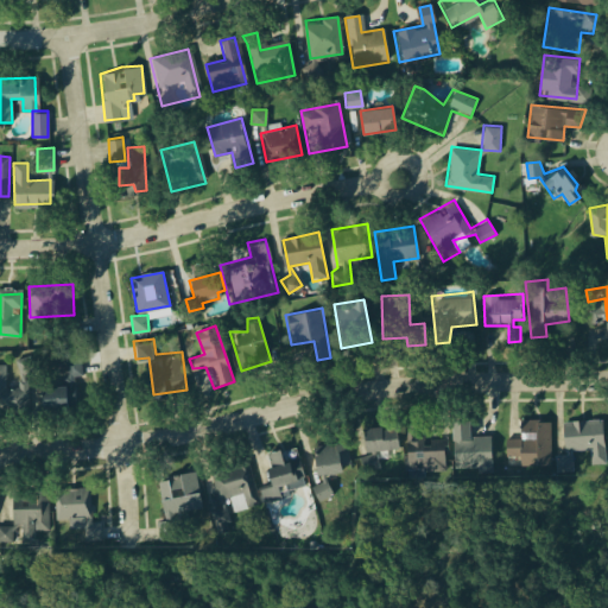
[(36,374),(63,372),(62,353),(81,352),(82,373),(73,377),(75,407),(38,411),(36,374)]
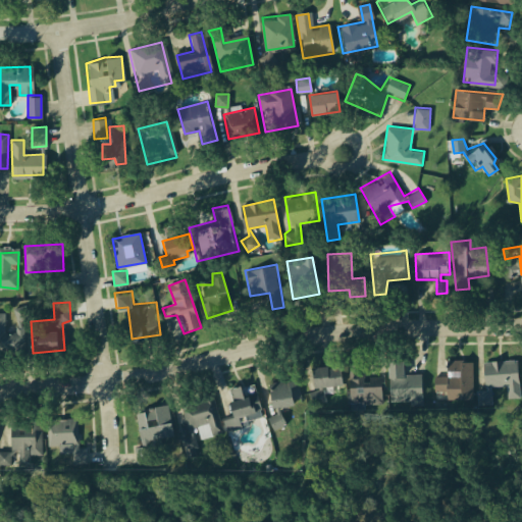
[(11,309),(25,304),(29,314),(16,323),(11,309)]
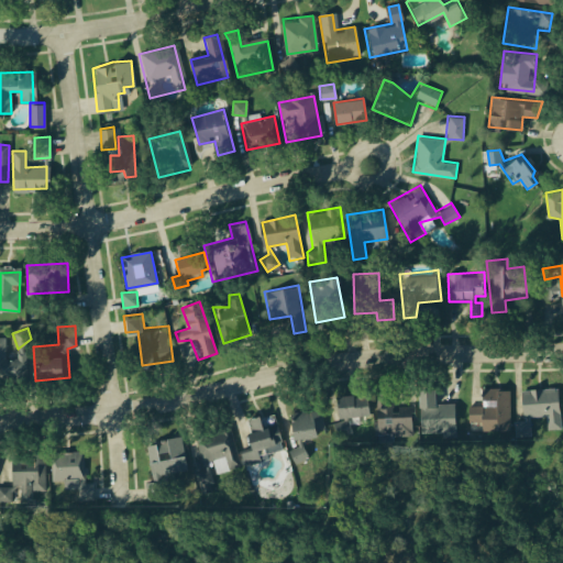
[(0,338),(1,338),(1,359),(14,360),(14,349),(18,349),(25,349),(25,381),(0,381),(0,338)]
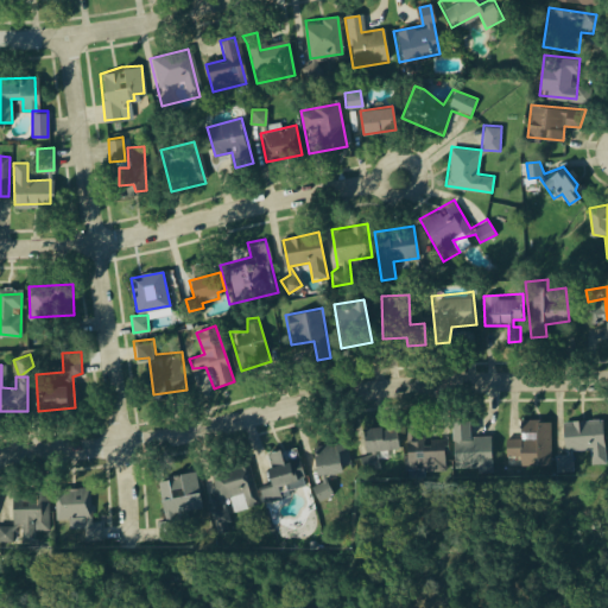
[(559,418),(605,413),(607,448),(570,451),(571,469),(558,470),(557,457),(563,450),(559,418)]
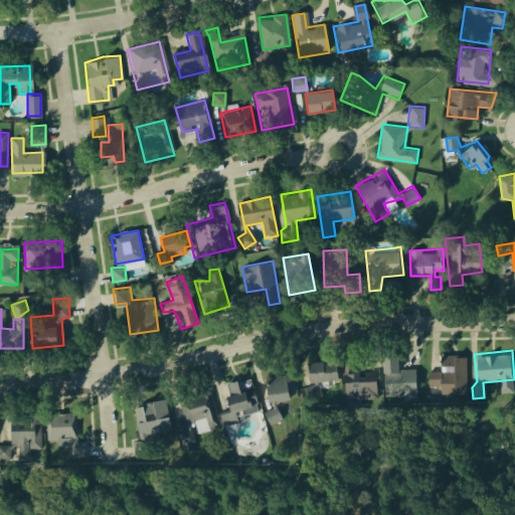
[(381,356),(396,355),(397,370),(415,369),(417,395),(385,398),(381,356)]
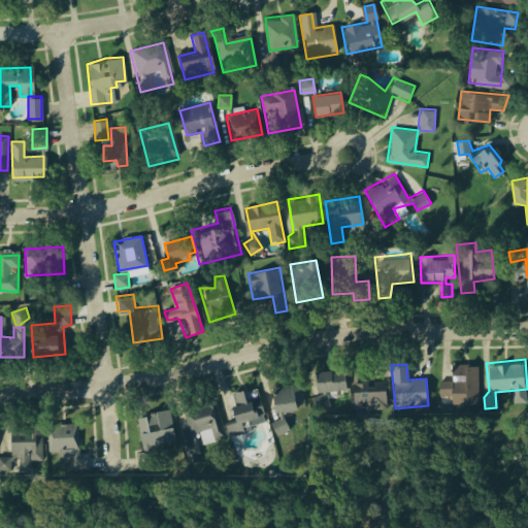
[(440,381),(454,381),(454,364),(480,364),(479,404),(439,403),(440,381)]
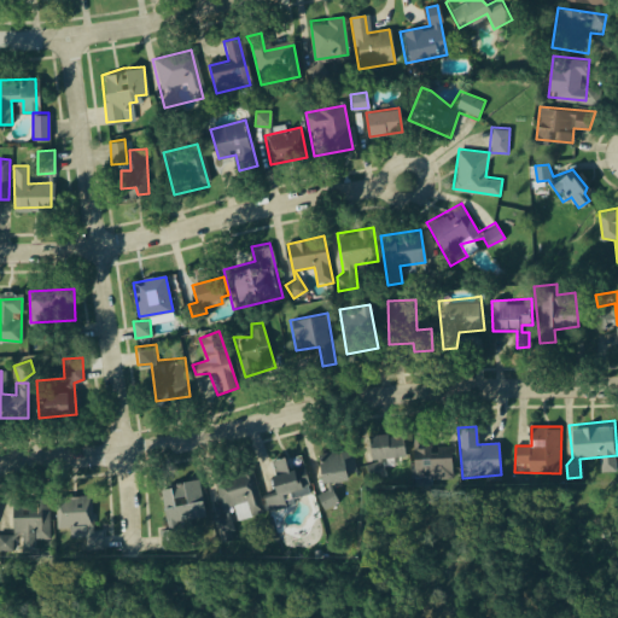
[(413,432),(426,431),(429,450),(452,449),(454,476),(417,479),(413,432)]
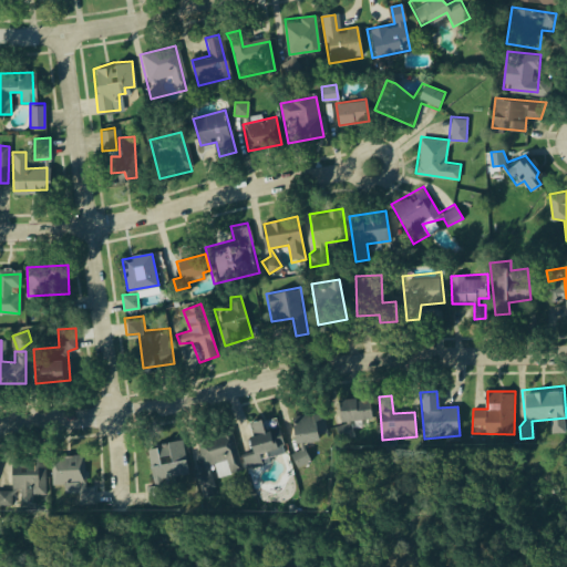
[(359,437),(339,440),(338,428),(346,426),(341,402),(372,398),(375,421),(357,423),(359,437)]
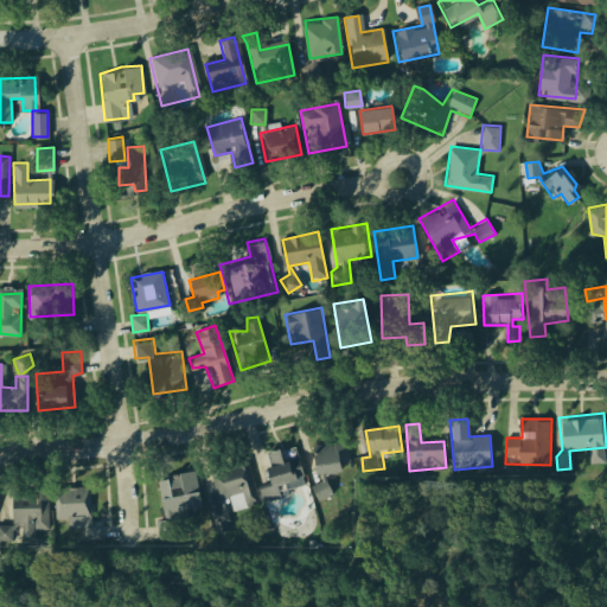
[(312,445),(347,440),(351,466),(315,471),(312,445)]
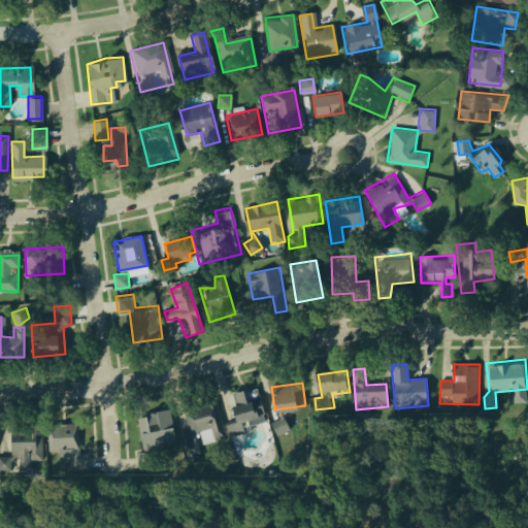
[(233,395),(257,388),(269,423),(244,428),(246,434),(230,439),(226,425),(236,422),(232,406),(236,405),(233,395)]
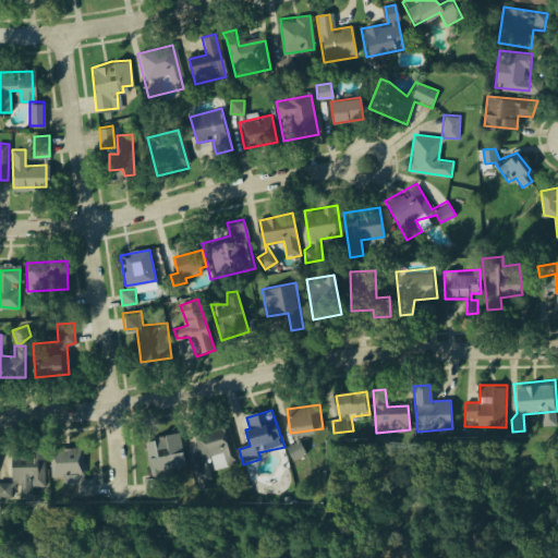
[(217,486),(197,490),(192,469),(205,465),(196,429),(227,421),(239,463),(227,465),(223,452),(208,456),(217,486)]
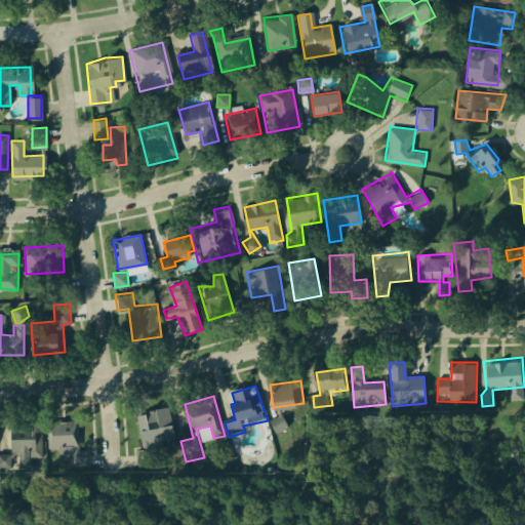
[(133,412),(170,404),(178,438),(140,446),(133,412)]
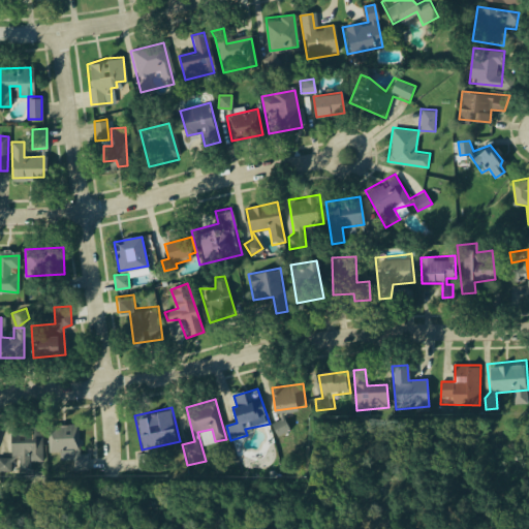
[(270,424),(284,415),(291,431),(277,438),(270,424)]
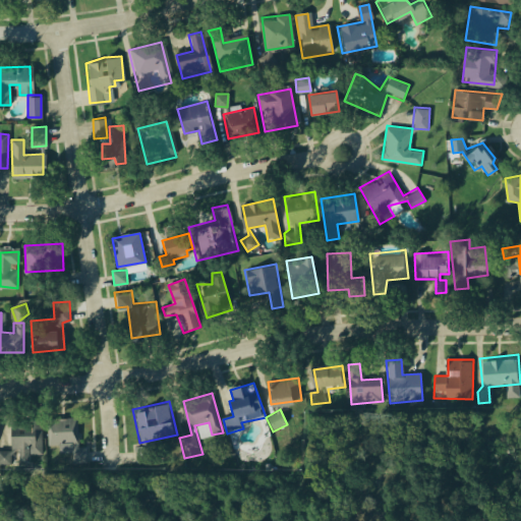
[(47,419),(77,417),(79,449),(85,448),(87,462),(73,463),(72,444),(49,445),(47,419)]
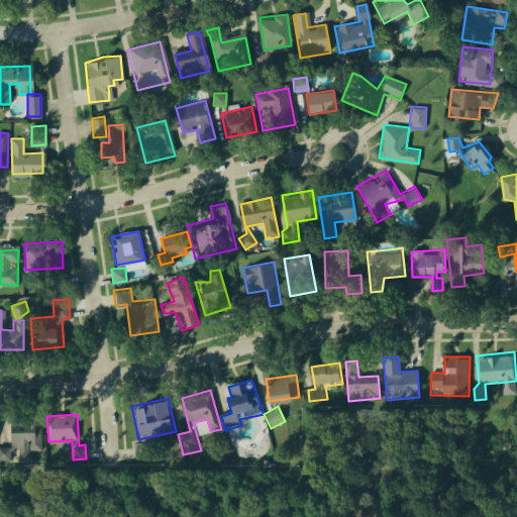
[(12,447),(18,447),(18,455),(29,455),(29,451),(45,451),(44,417),(12,417),(12,446),(12,447)]
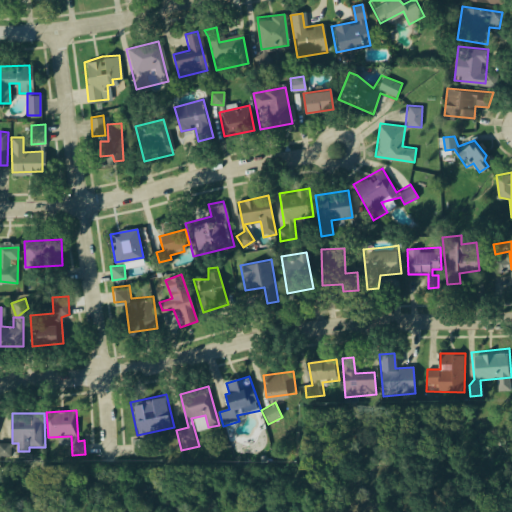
[(130,438),(137,438),(139,454),(131,454),(130,438)]
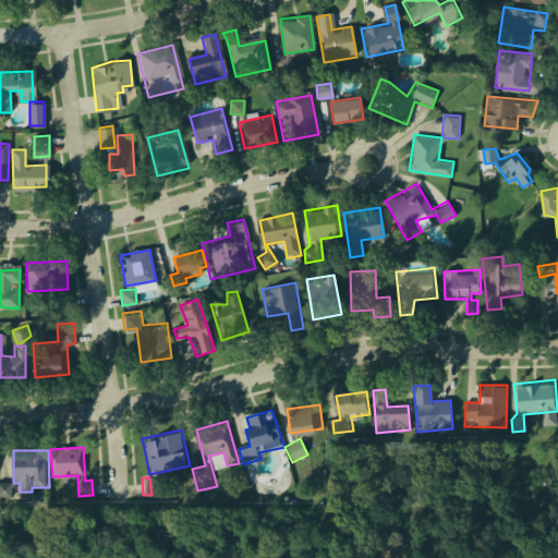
[(13,482),(0,482),(0,497),(13,497),(13,483),(13,482)]
